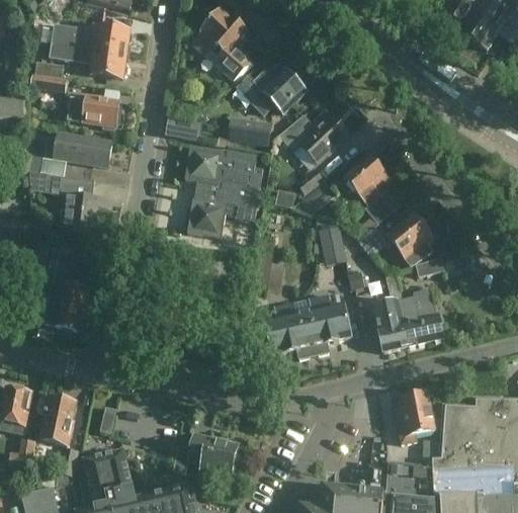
[(87,0),(87,2),(128,13),(132,0),(87,0)]
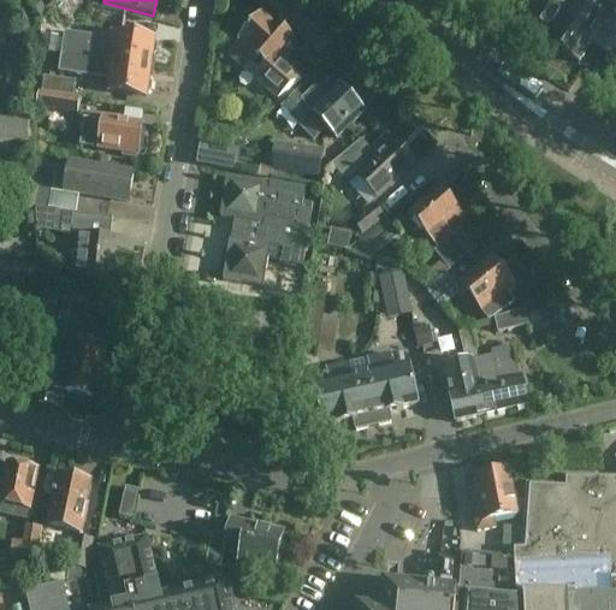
[(531,0),(522,13),(552,33),(574,0),(531,0)]
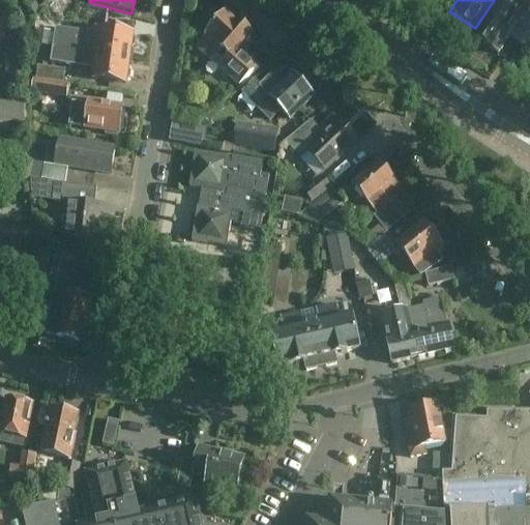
[(494,0),(475,28),(472,33),(499,50),(509,34),(529,47),(529,45),(529,6),(520,0),(494,0)]
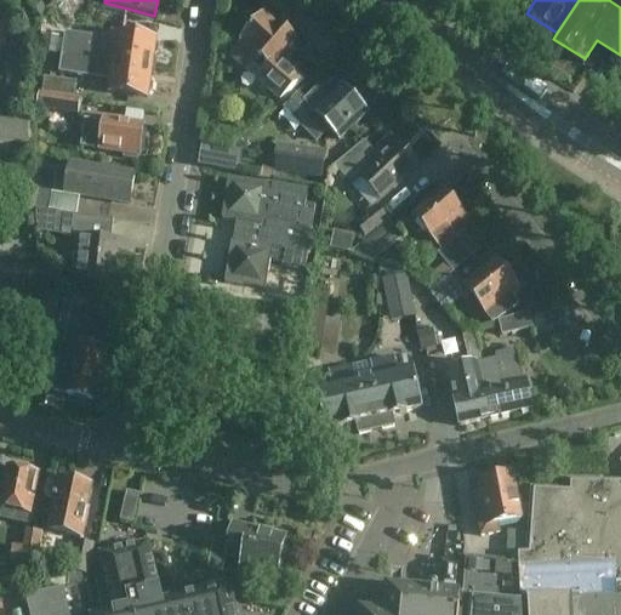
[(263,10),(228,50),(248,66),(252,60),(263,69),(257,75),(284,97),(303,74),(279,52),(295,34),(279,22),(278,23),(263,10)]
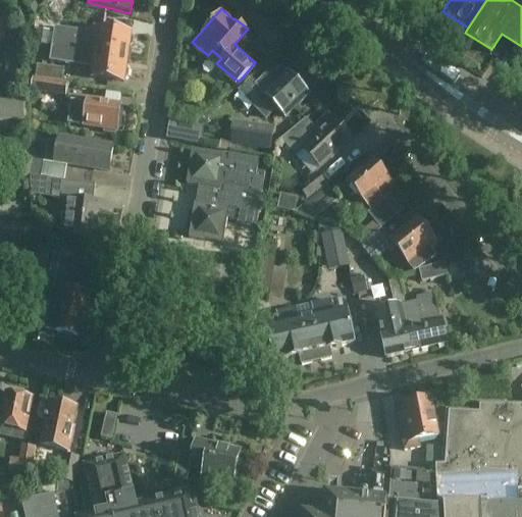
[(49,26),(37,24),(36,40),(48,41),(49,26)]
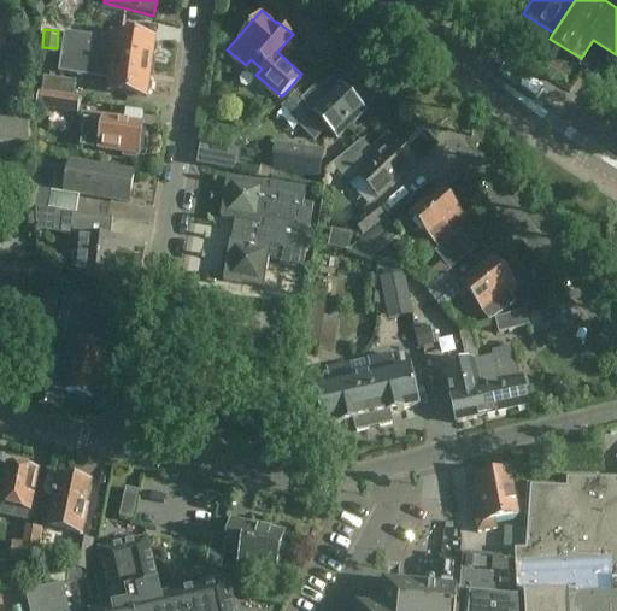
[(64,29),(60,50),(112,58),(150,64),(154,35),(116,29),(115,42),(100,41),(101,35),(64,29)]
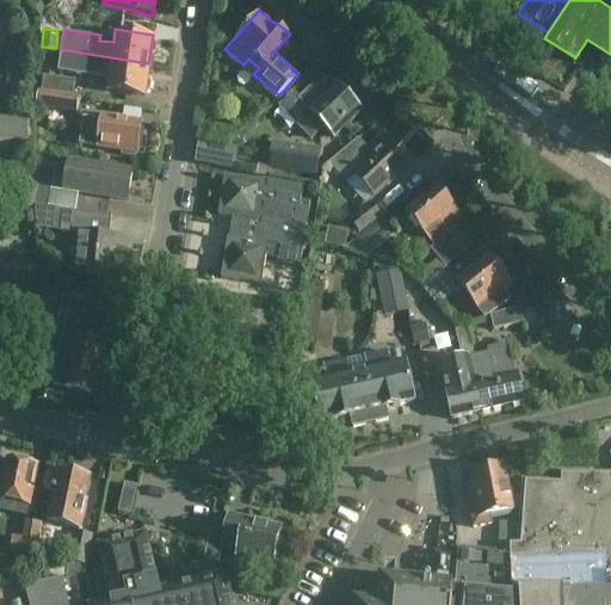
[(111,57),(60,49),(59,49),(56,68),(107,78),(106,86),(144,91),(148,63),(111,57)]
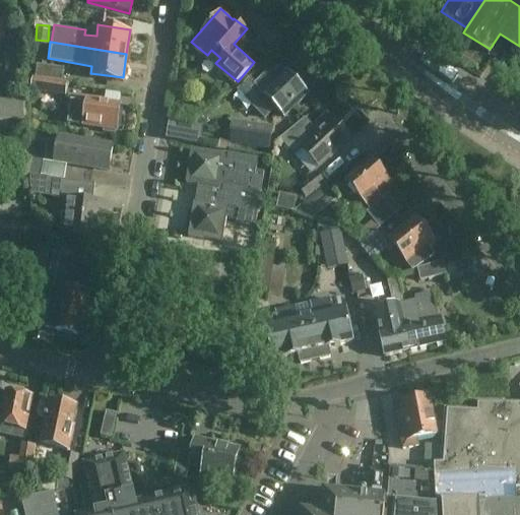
[(33,74),(62,78),(63,66),(35,62),(33,74)]
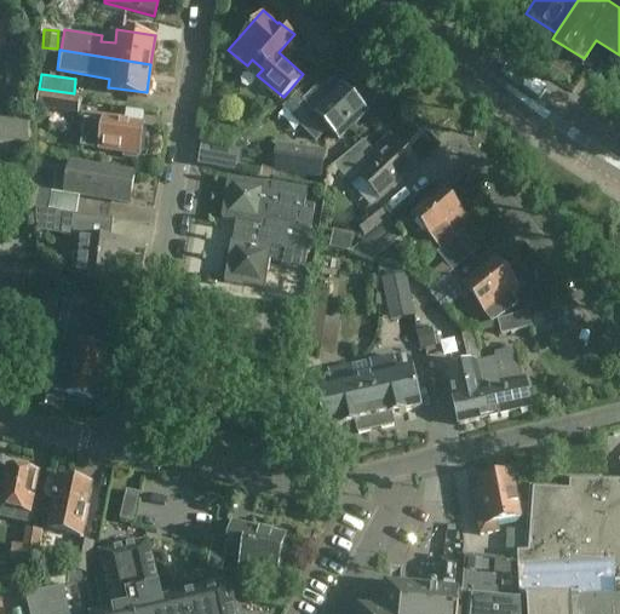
[(314,109),(302,121),(314,135),(327,121),(339,133),(366,108),(340,82),(329,93),(319,81),(303,97),(314,109)]
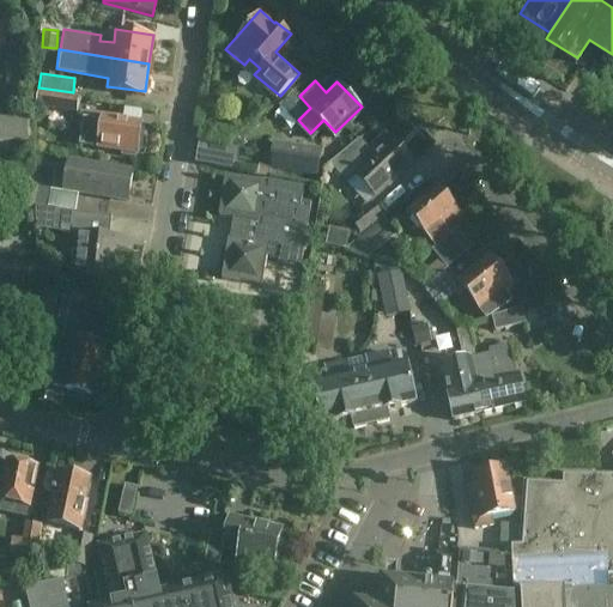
[(73,92),(38,87),(37,87),(36,96),(36,101),(78,107),(79,93),(73,92)]
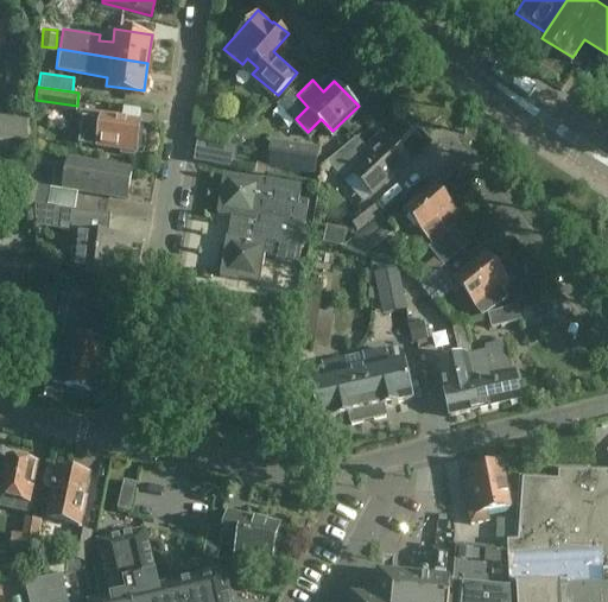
[(248,103),(255,113),(265,106),(258,96),(248,103)]
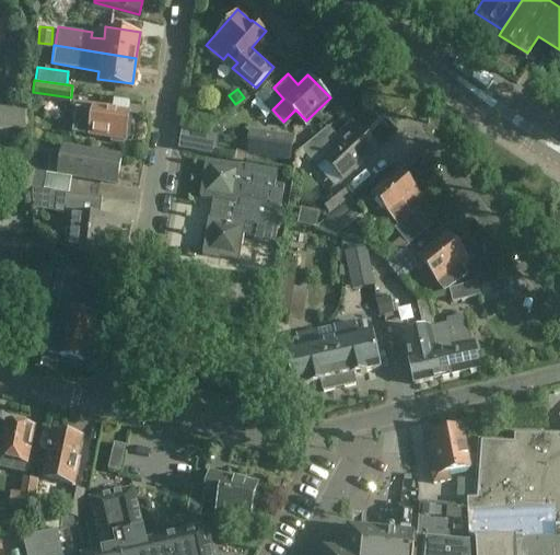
[(73,112),(71,127),(89,129),(124,136),(128,108),(109,105),(109,102),(94,100),(93,105),(78,102),(77,113),(73,112)]
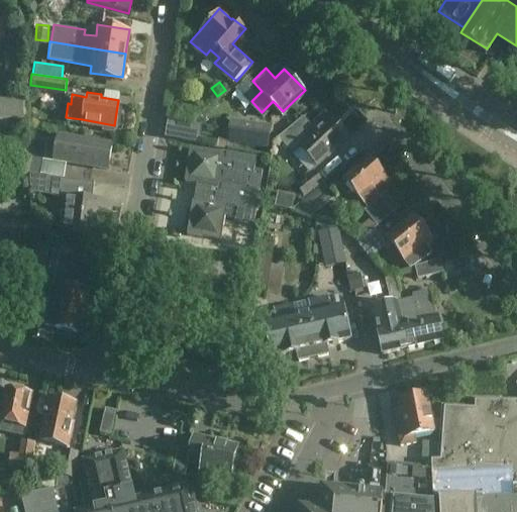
[(22,95),(0,96),(0,114),(23,113),(22,95)]
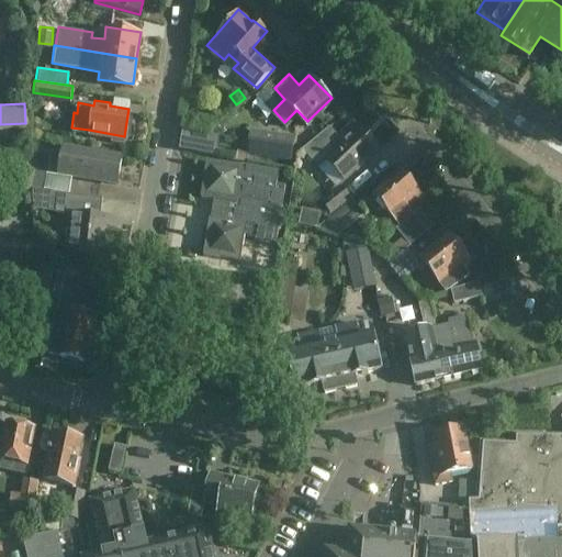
[(353,122),(344,132),(345,133),(343,135),(341,134),(339,135),(336,132),(329,124),(303,146),(318,165),(326,158),(333,166),(344,177),(346,178),(379,145),(359,126),(353,122)]
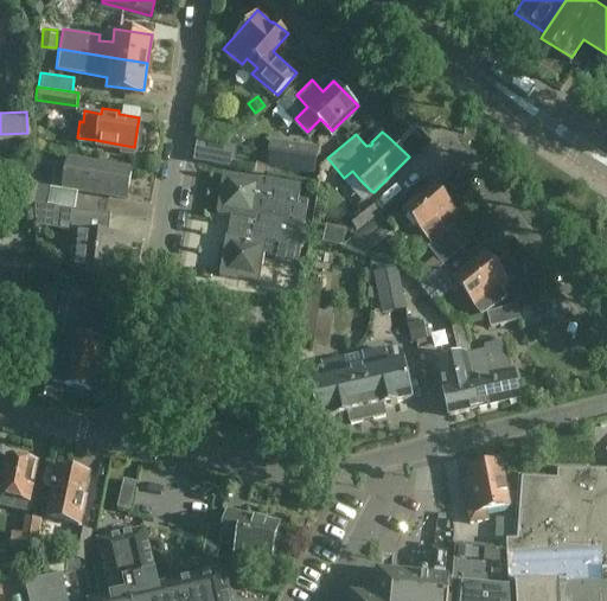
[(270,138),(267,164),(314,171),(319,144),(270,138)]
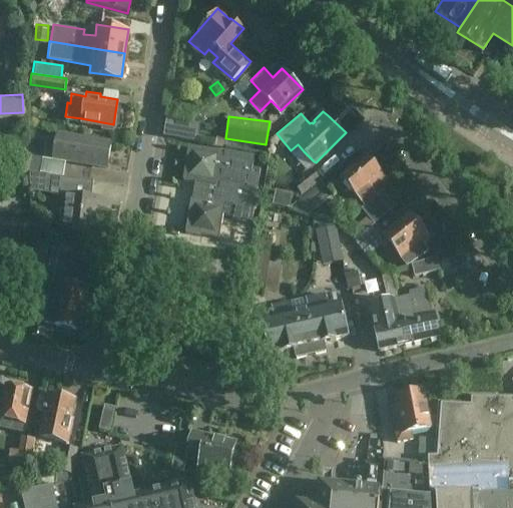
[(59,131),(54,157),(64,159),(66,159),(105,166),(110,140),(69,133),(59,131)]
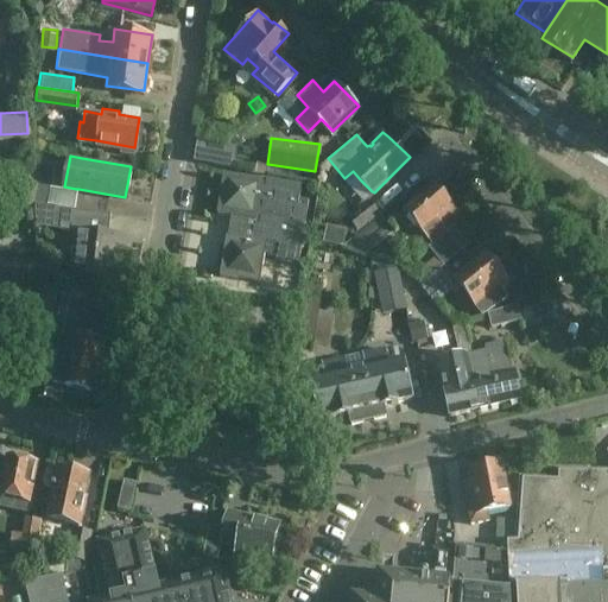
[(264,176),(223,169),(217,209),(230,211),(228,232),(226,232),(220,272),(260,278),(264,254),(298,259),(309,196),(301,195),(303,181),(264,173),(264,176)]
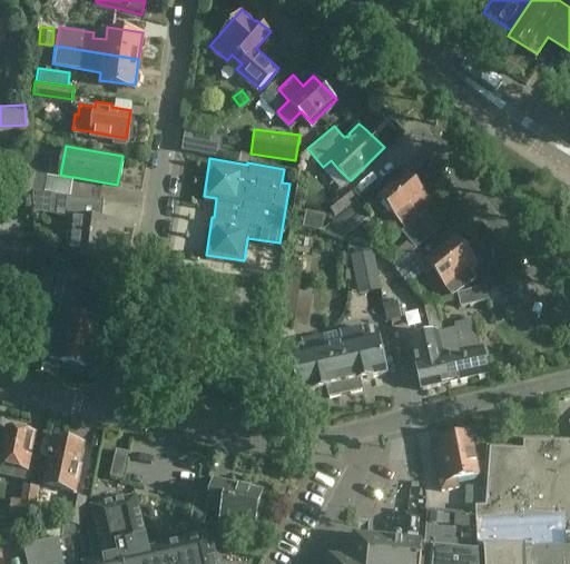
[(43,190),(45,189),(47,172),(31,169),(29,186),(43,190)]
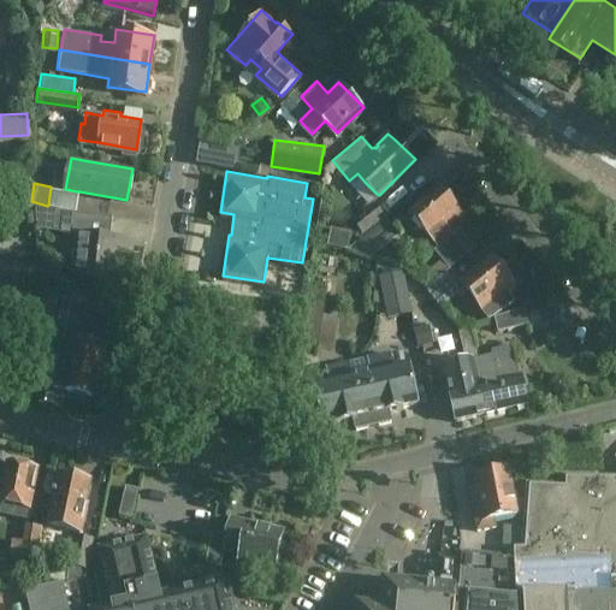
[(443,223),(458,209),(439,185),(409,211),(438,247),(434,249),(450,266),(475,244),(461,225),(452,234),(443,223)]
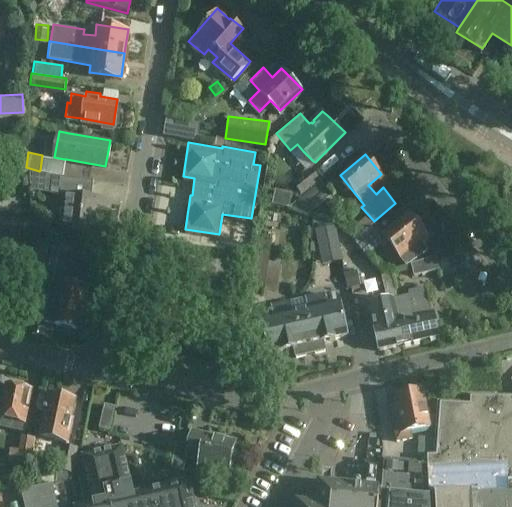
[(320,177),(312,167),(294,182),(302,192),(320,178),(320,177)]
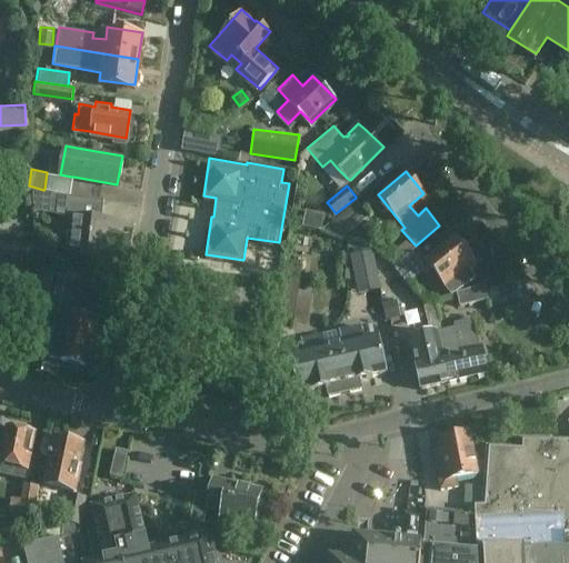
[(105,198),(33,190),(35,204),(57,207),(57,211),(72,213),(68,250),(109,254),(113,218),(102,217),(105,198)]
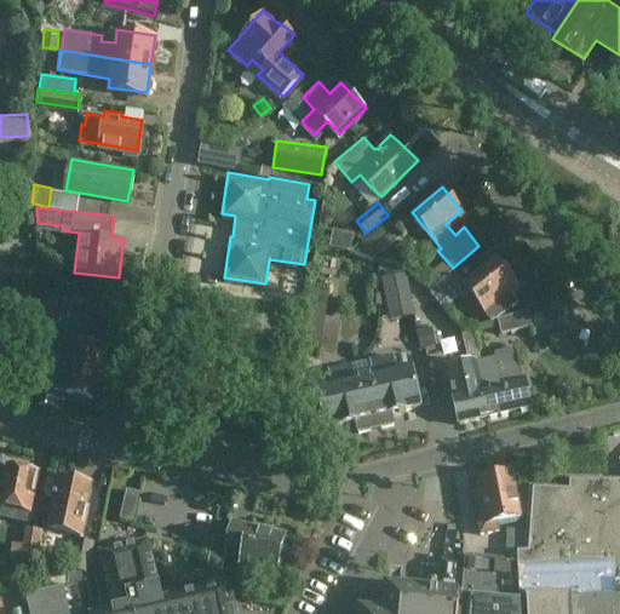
[(367,236),(350,248),(373,257),(379,251),(402,233),(388,216),(366,233),(365,234),(367,236)]
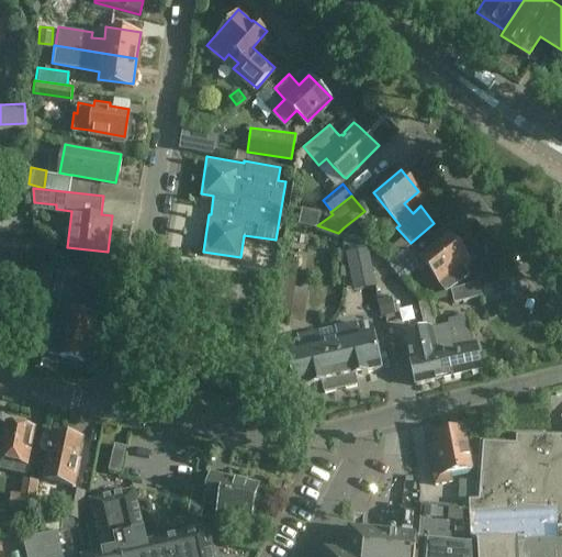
[(318,211),(301,207),(299,220),(316,223),(318,211)]
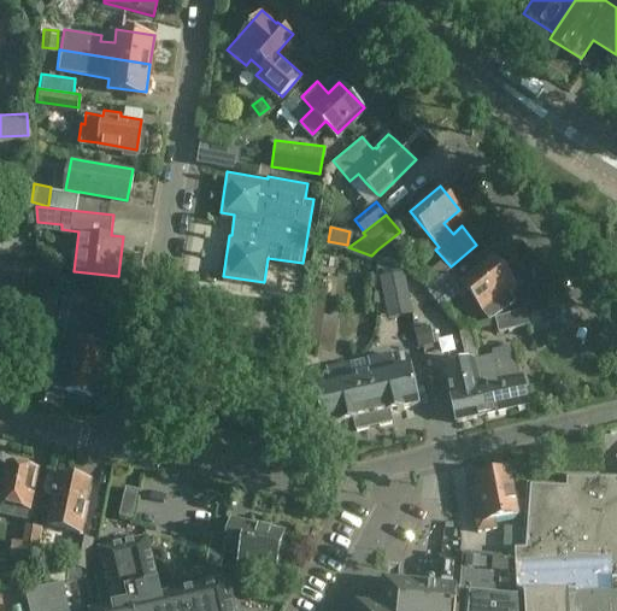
[(182,287),(209,292),(217,239),(192,235),(182,287)]
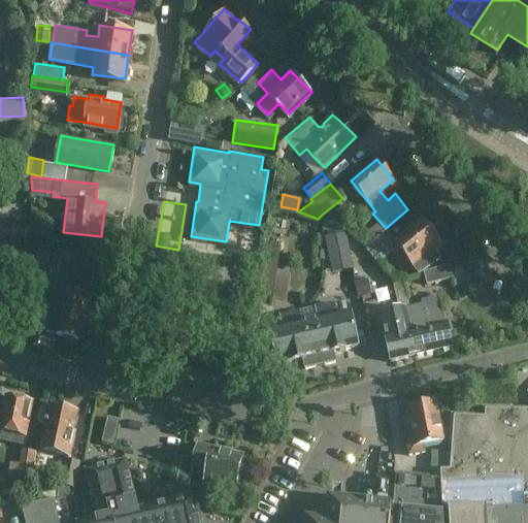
[(404,231),(394,239),(400,248),(411,261),(438,239),(423,220),(422,220),(420,217),(403,230),(404,231)]
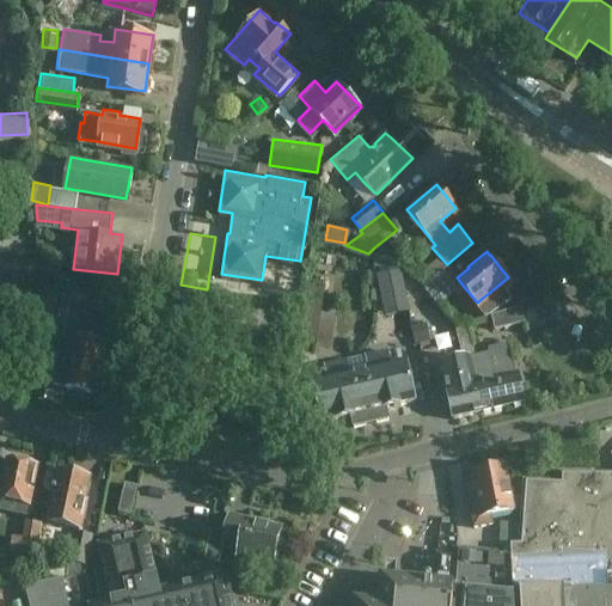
[(37,257),(0,258),(0,279),(38,277),(37,257)]
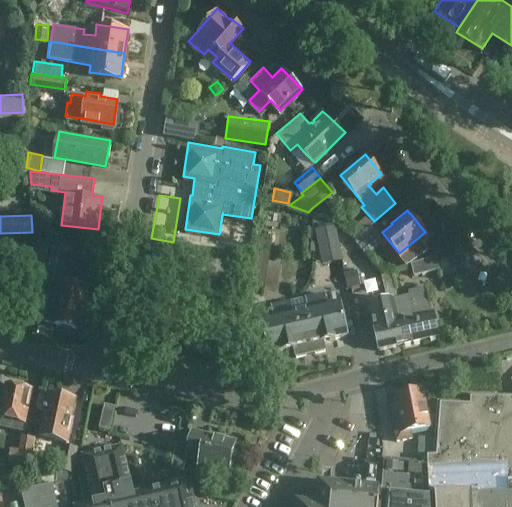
[(388,240),(382,232),(374,222),(354,239),(366,253),(380,241),(383,244),(388,240)]
